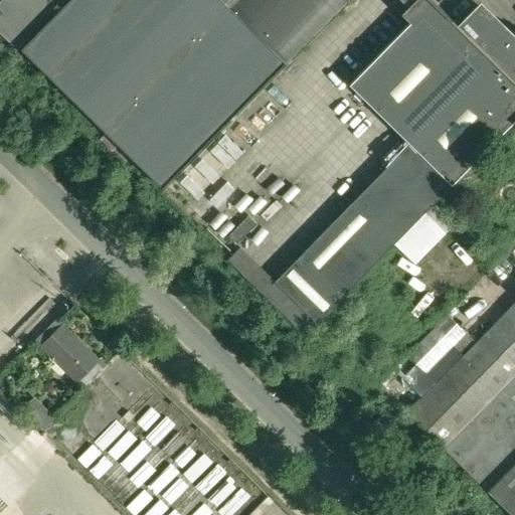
[(0,0),(0,29),(17,46),(61,0),(0,0)]
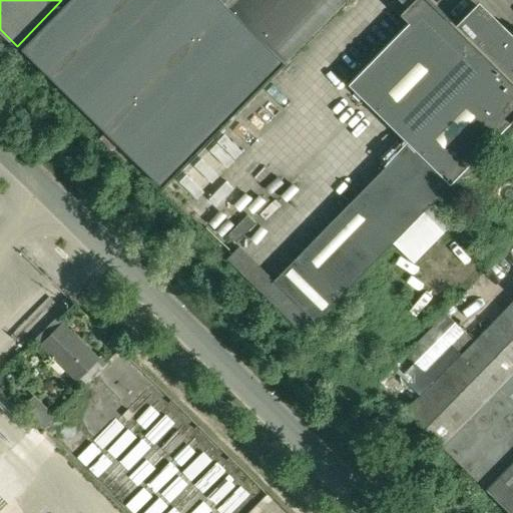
[(160,186),(343,0),(70,0),(21,50),(160,186)]
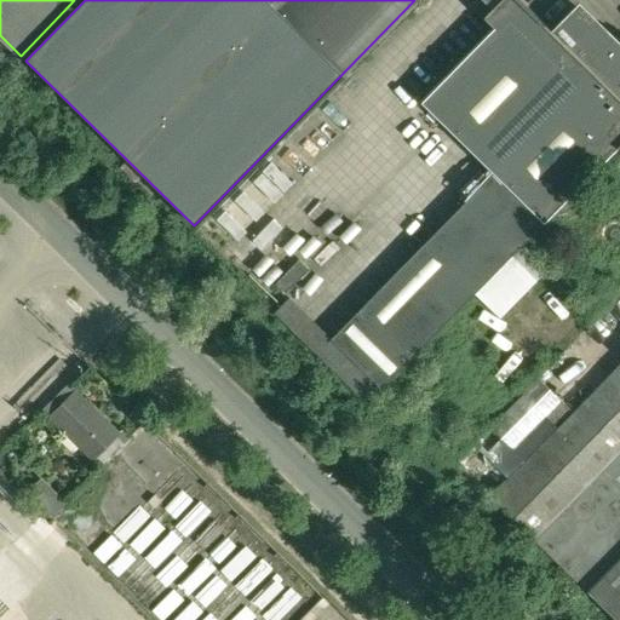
[(493,173),(494,172),(523,200),(533,190),(554,211),(619,143),(619,47),(604,32),(601,35),(585,21),(574,32),(564,22),(554,33),(520,0),(499,0),(483,17),(493,27),(420,102),(493,173)]
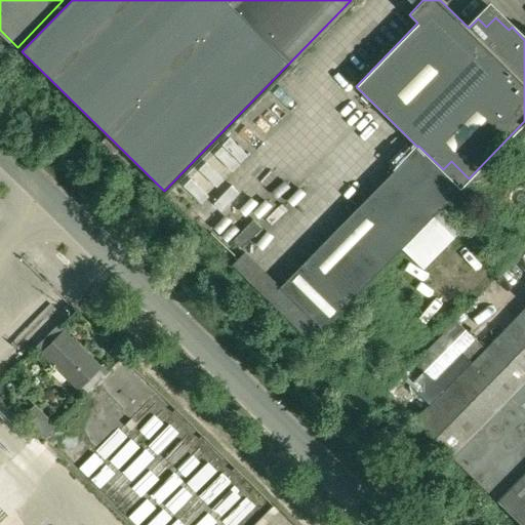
[(323,327),(469,178),(451,161),(443,169),(418,146),(417,147),(281,286),(323,327)]
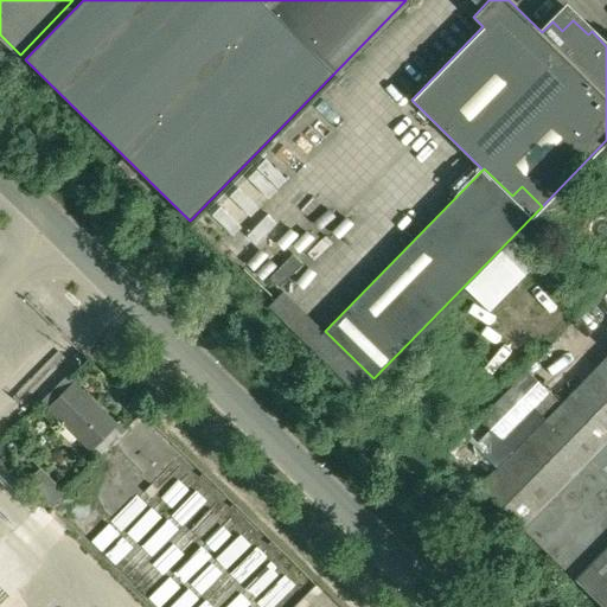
[(496,467),(483,481),(480,484),(524,526),(606,442),(606,441),(606,353),(561,401),(496,467)]
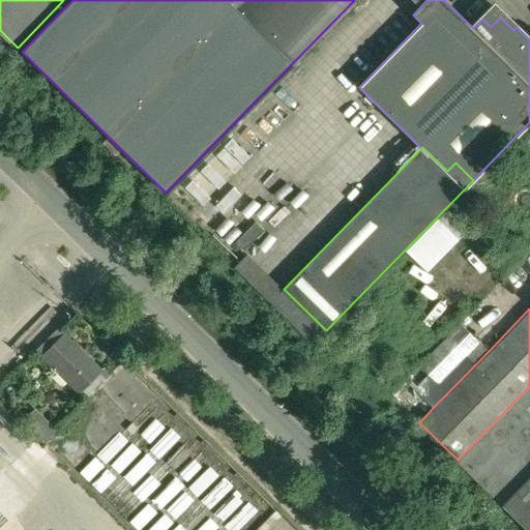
[(414,389),(433,408),(490,350),(462,323),(461,322),(418,364),(429,375),(414,389)]
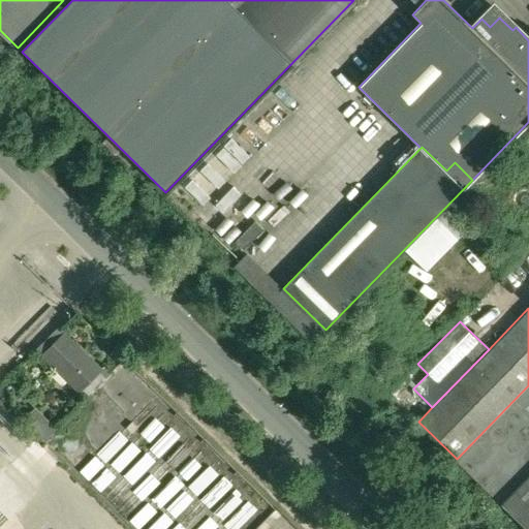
[(36,350),(41,355),(78,393),(79,392),(87,384),(99,371),(101,369),(100,369),(85,353),(64,333),(58,328),(36,350)]
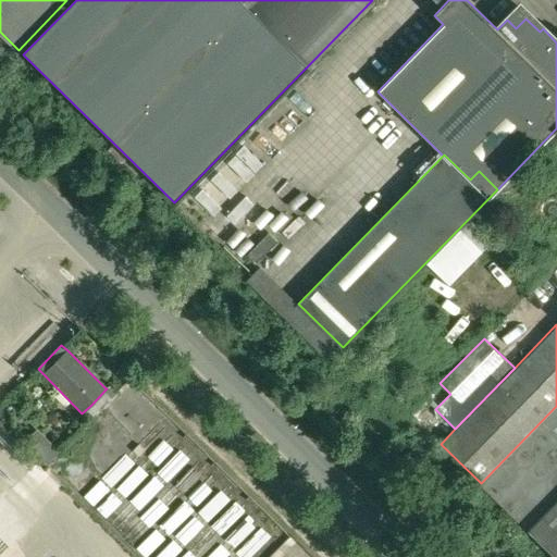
[(556,405),(556,406),(540,423),(481,483),(528,529),(556,499),(556,405)]
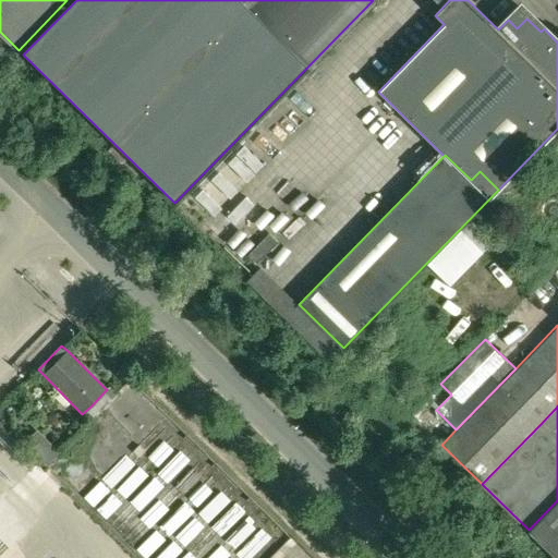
[(46,441),(34,453),(46,465),(59,453),(46,441)]
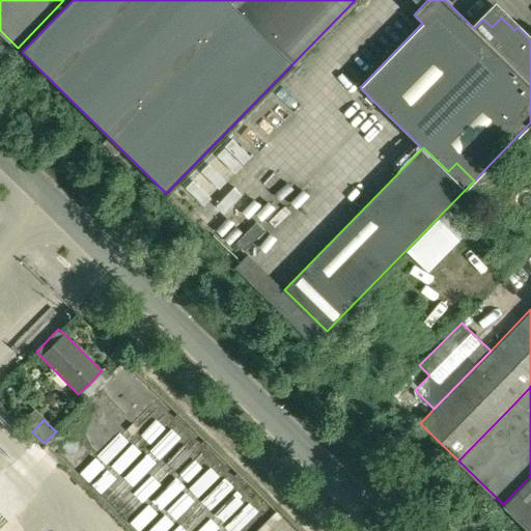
[(529,530),(530,530),(530,476),(503,504),(503,505),(529,530)]
